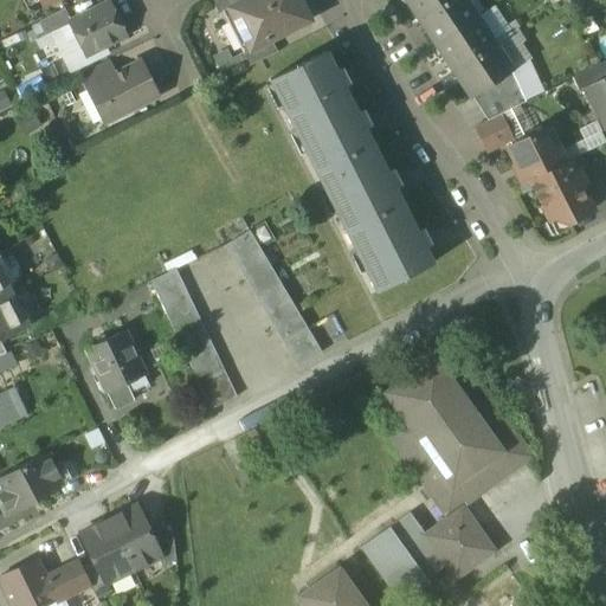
[(210,0),(218,15),(229,11),(227,10),(246,0),(210,0)]
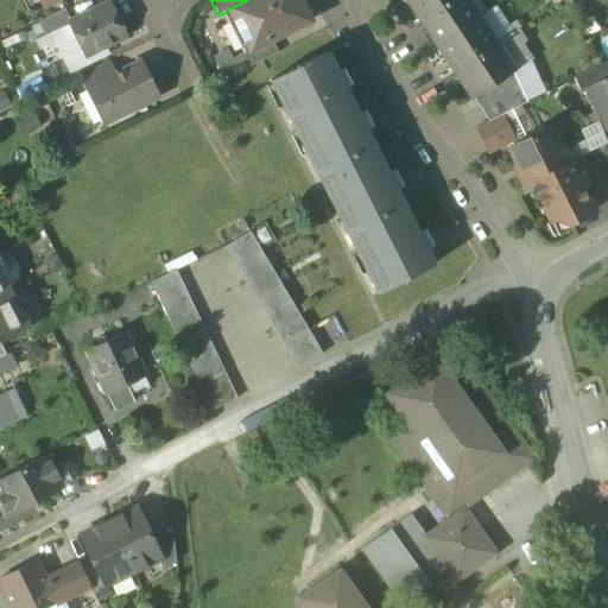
[(249,51),(249,52),(271,42),(309,21),(298,0),(247,0),(228,10),(229,11),(249,51)]
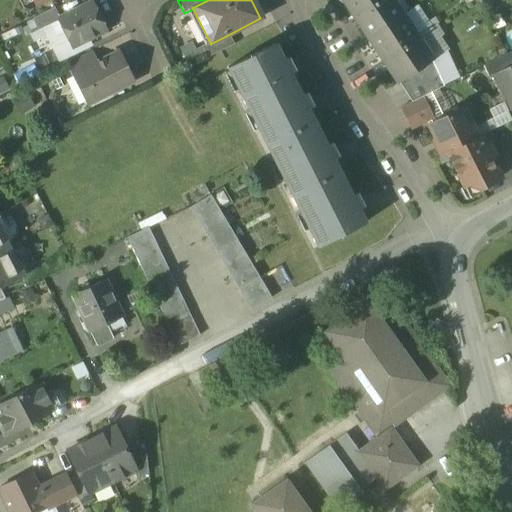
[(342,0),(353,15),(375,0),(342,0)]
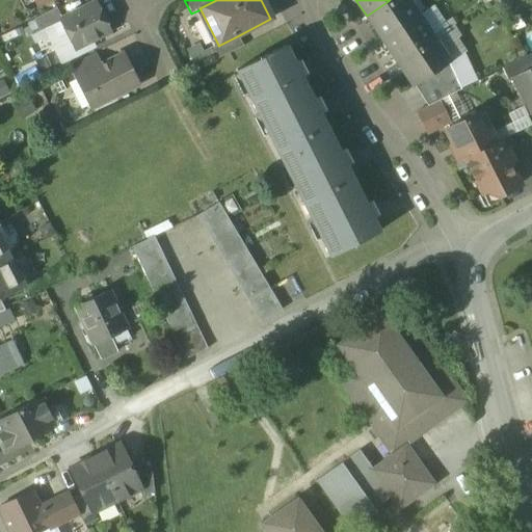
[(390,0),(367,16),(382,40),(417,17),(405,0),(390,0)]
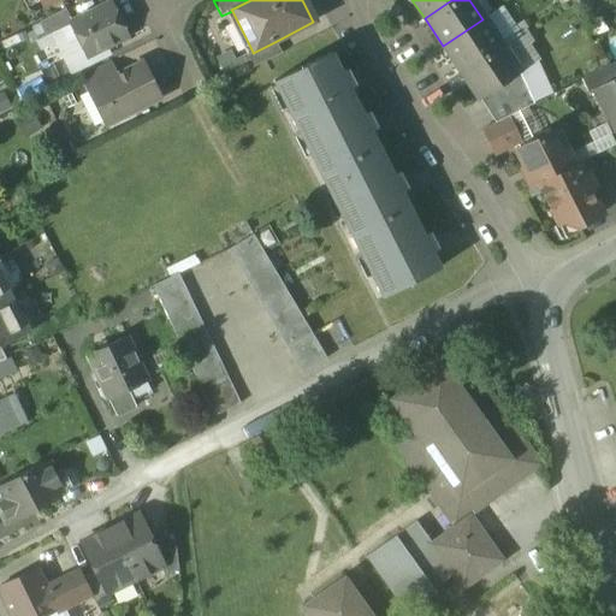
[(70,27),(86,59),(106,48),(128,37),(111,4),(71,23),(69,24),(70,27)]
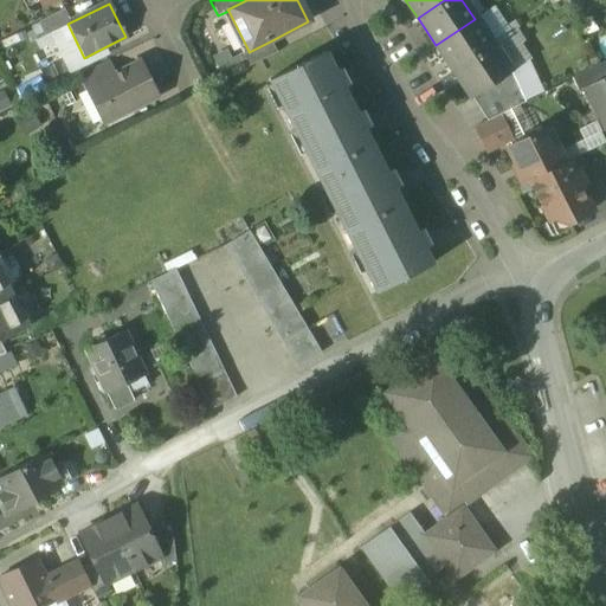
[(475,19),(494,46),(511,33),(494,6),(475,19)]
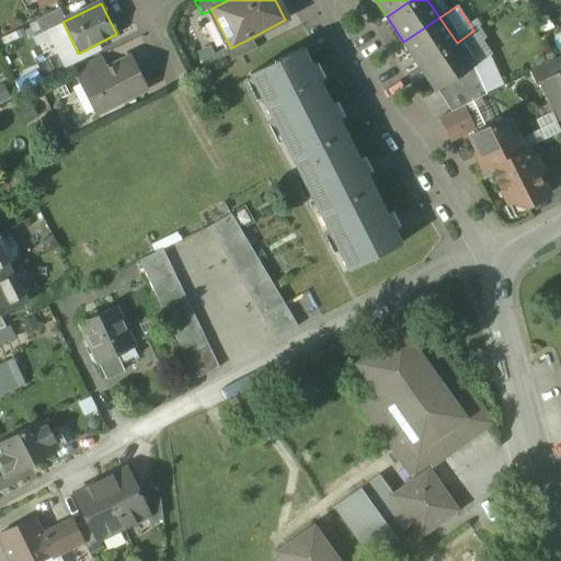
[(35,21),(42,34),(45,33),(64,24),(63,22),(65,21),(59,9),(35,21)]
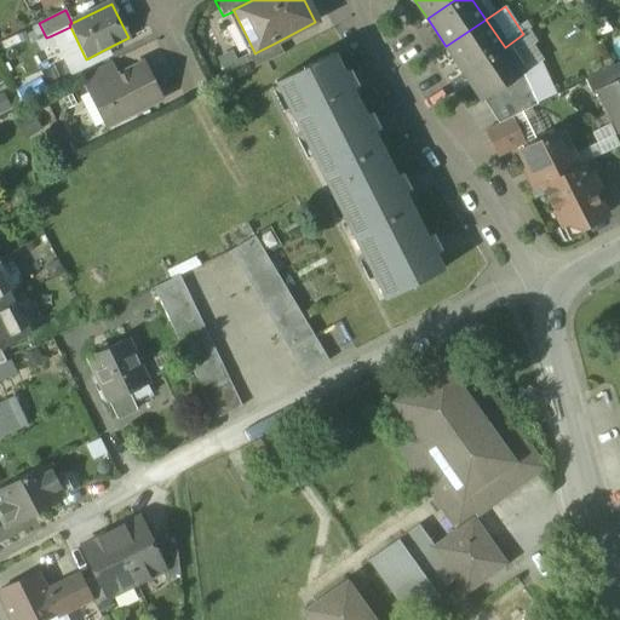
[(446,46),(464,74),(505,47),(486,19),(446,46)]
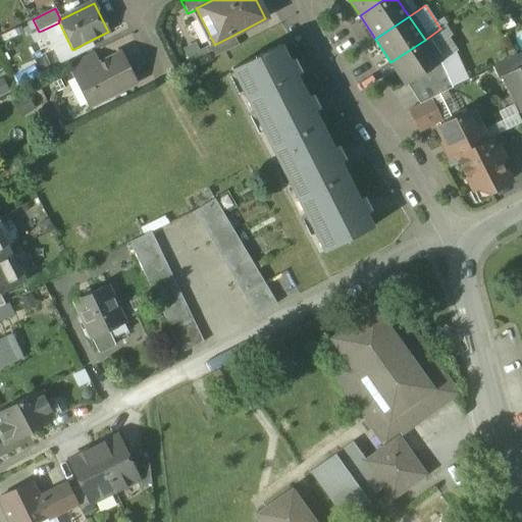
[(59,22),(42,31),(59,65),(94,48),(90,41),(72,50),(59,22)]
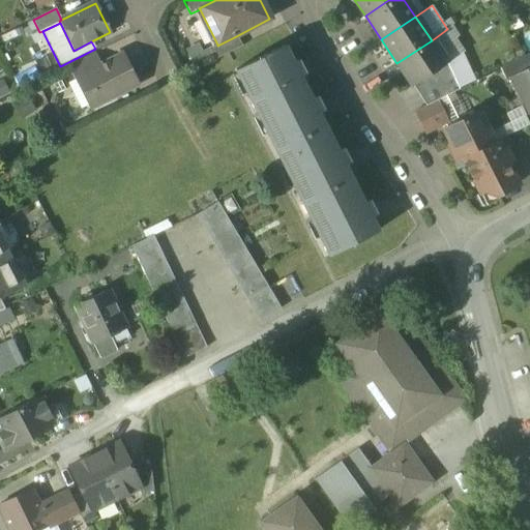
[(452,26),(447,29),(432,40),(447,63),(463,53),(465,52),(457,39),(460,37),(452,26)]
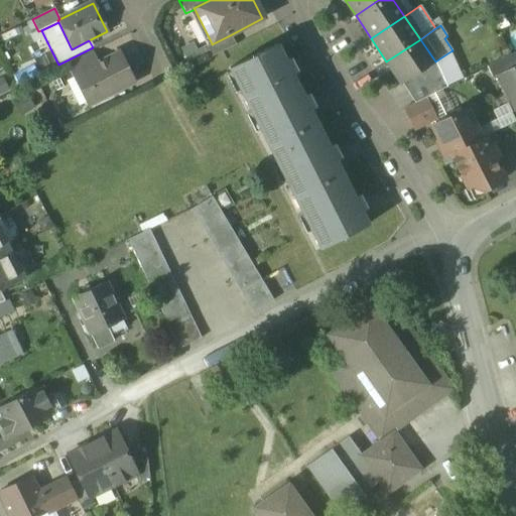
[(207,54),(209,59),(224,51),(236,45),(230,35),(212,44),(212,43),(203,47),(207,54)]
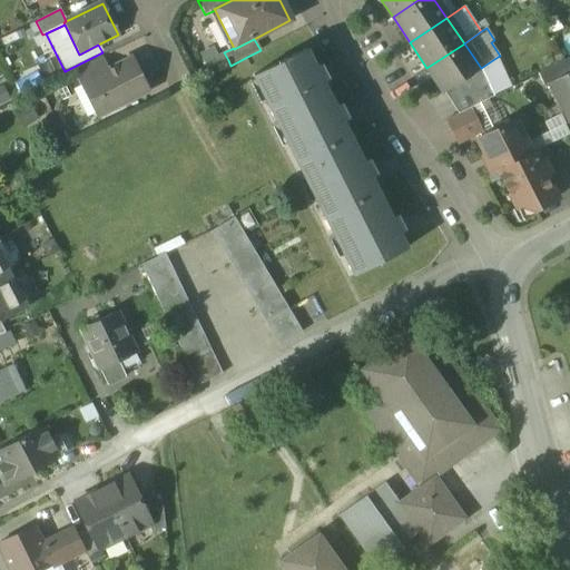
[(481,68),(464,43),(426,68),(443,92),(481,68)]
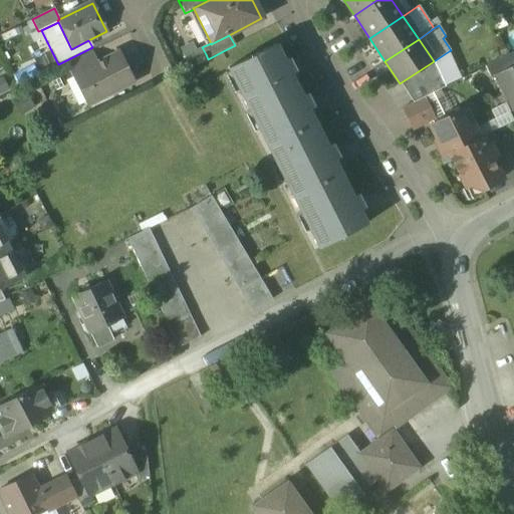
[(206,54),(202,47),(196,50),(192,42),(179,48),(187,64),(206,54)]
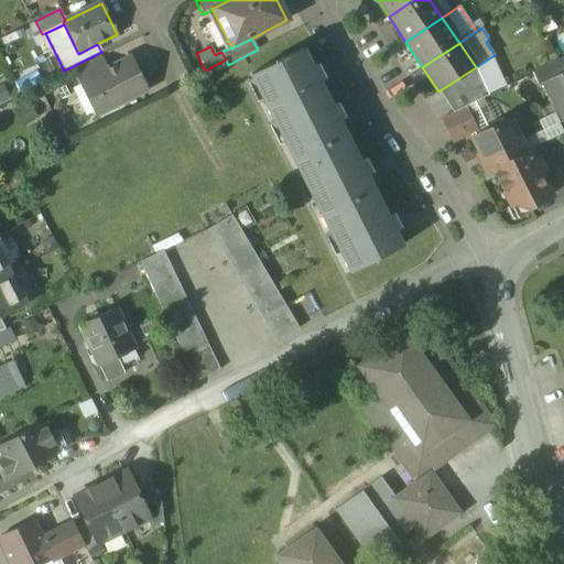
[(250,76),(351,272),(402,246),(394,230),(399,228),(393,216),(388,218),(366,175),(371,173),(365,161),(359,163),(337,120),(343,118),(336,105),(331,108),(317,82),(323,79),(316,67),(311,69),(301,51),(250,76)]
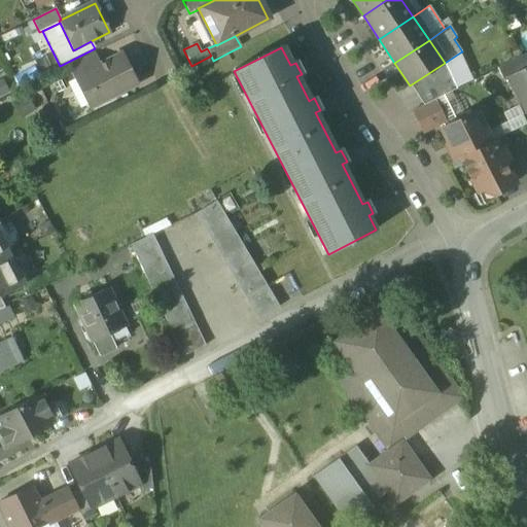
[(501,64),(507,77),(526,68),(526,50),(511,60),(512,60),(501,64)]
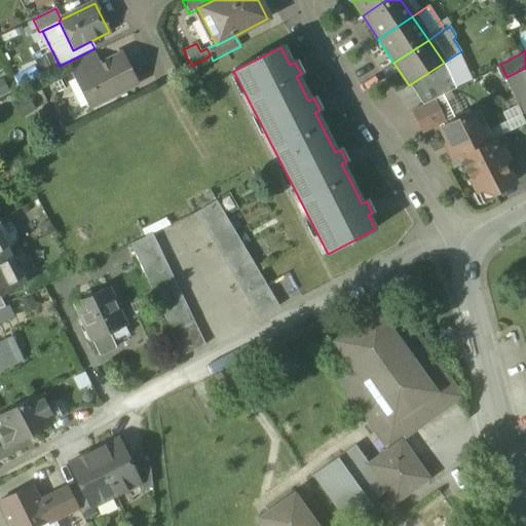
[(472,81),(459,52),(444,63),(455,89),(472,81)]
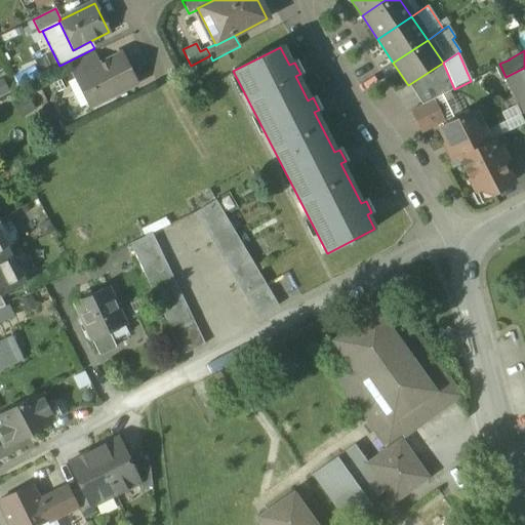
[(68,67),(75,79),(82,76),(81,75),(98,66),(92,53),(68,67)]
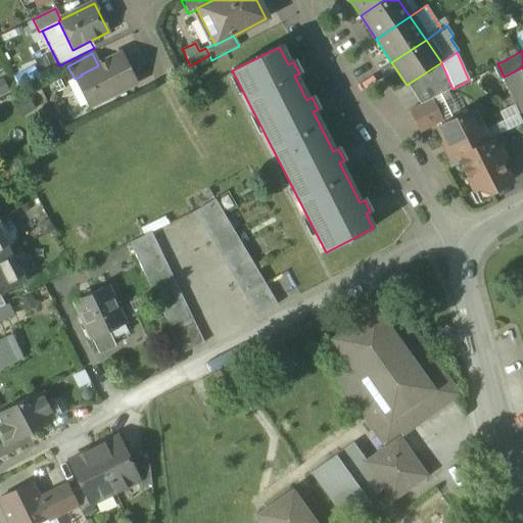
[(92,97),(99,99),(112,93),(113,95),(135,84),(126,67),(125,68),(121,61),(113,58),(98,65),(81,75),(82,76),(92,97)]
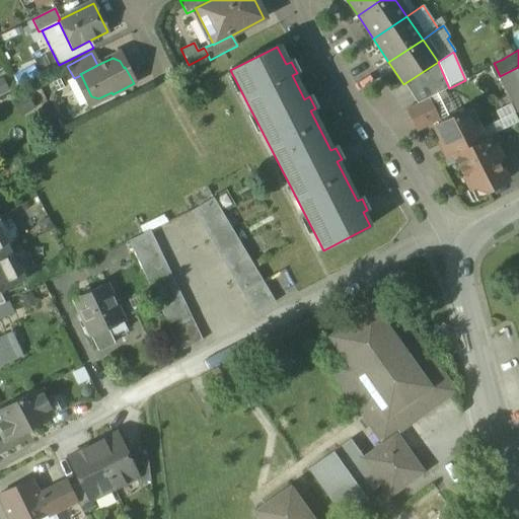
[(403,84),(417,104),(427,99),(442,91),(444,91),(449,88),(438,62),(403,84)]
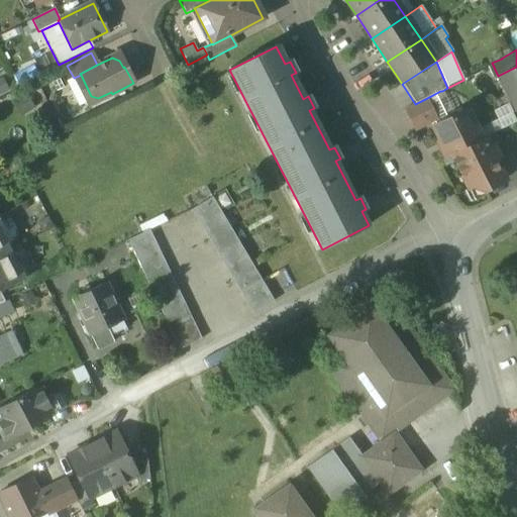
[(515,112),(516,111),(516,67),(498,76),(515,112)]
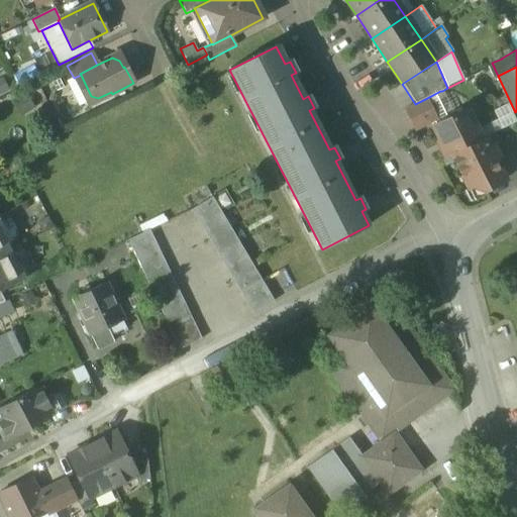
[(79,108),(98,98),(91,96),(81,75),(74,78),(66,82),(79,108)]
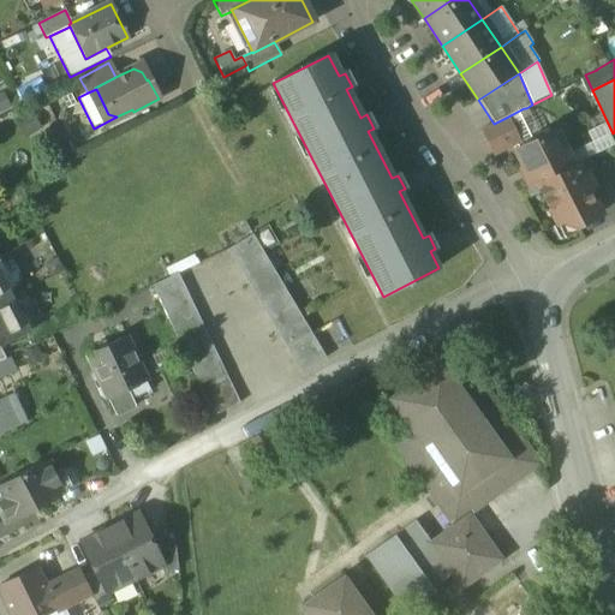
[(0,113),(11,108),(3,93),(0,93),(0,113)]
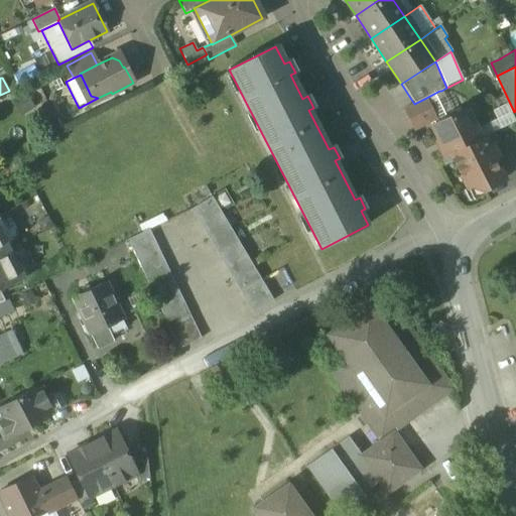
[(453,112),(441,91),(439,91),(424,99),(435,120),(453,112)]
